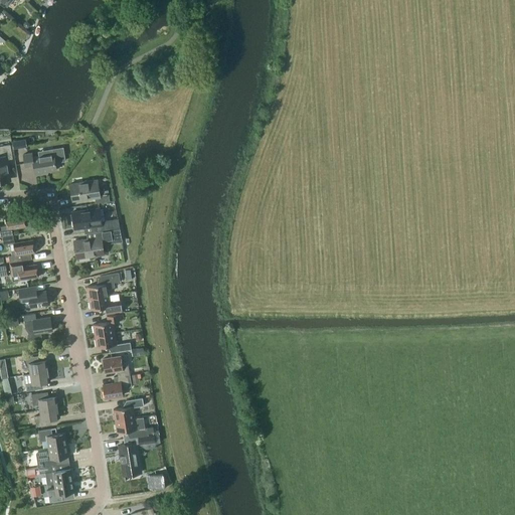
[(16,140),(18,148),(26,147),(25,139),(16,140)]
